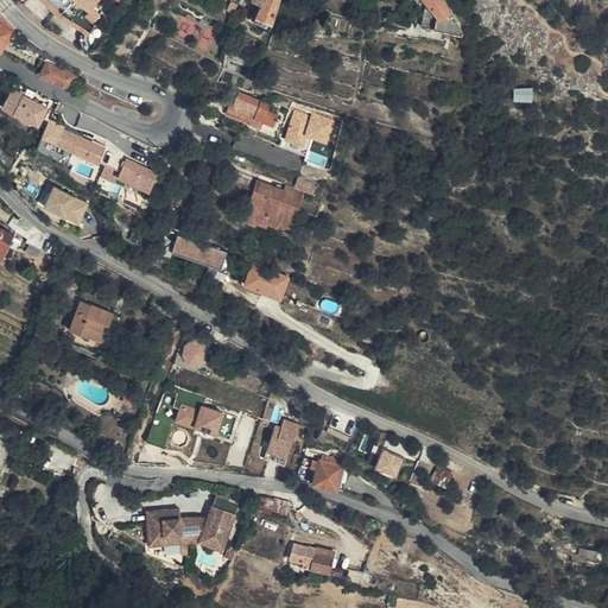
[(44,23),(56,11),(44,0),(20,0),(31,11),(44,23)]
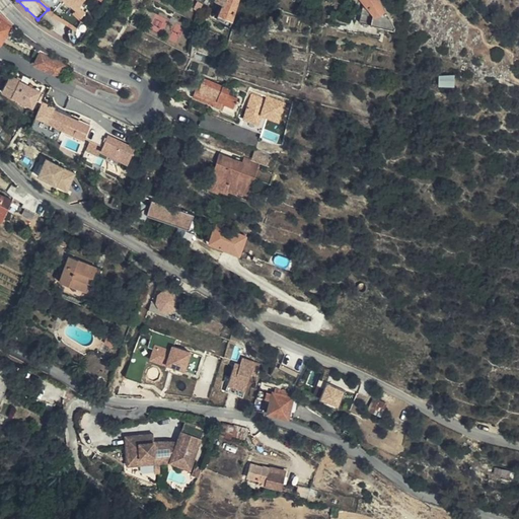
[(52,13),(58,18),(72,27),(68,32),(69,43),(77,47),(90,25),(75,11),(81,2),(77,0),(38,0),(48,9),(52,13)]
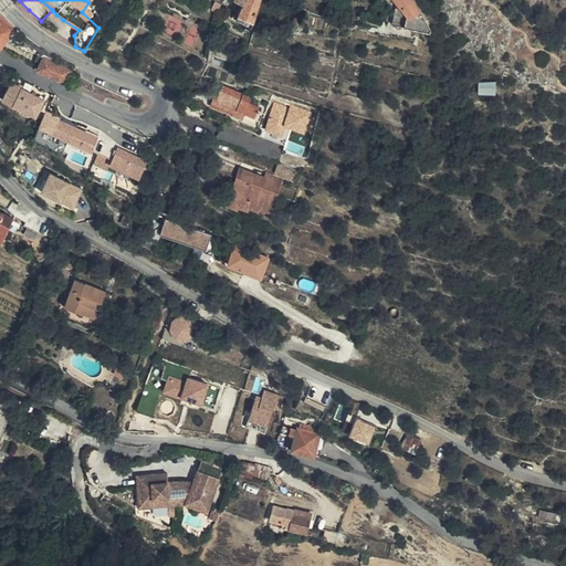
[(259,0),(245,0),(244,3),(243,3),(237,17),(251,25),(251,23),(259,0)]
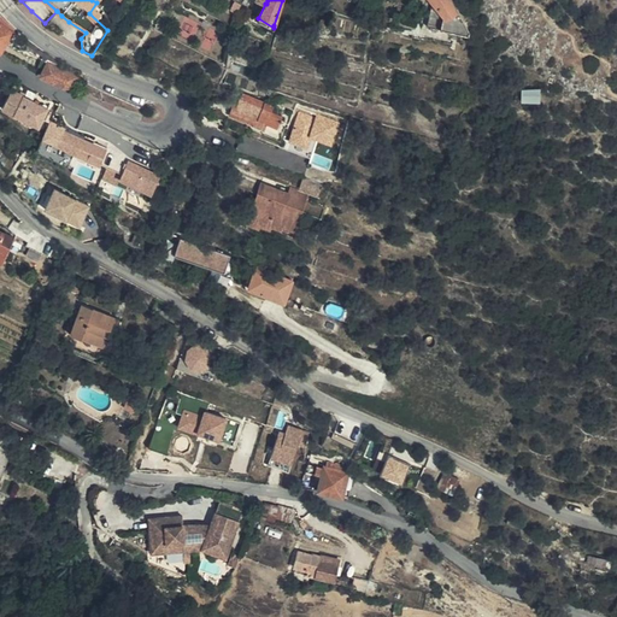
[(451,0),(429,0),(433,4),(427,25),(463,34),(465,34),(469,31),(451,0)]
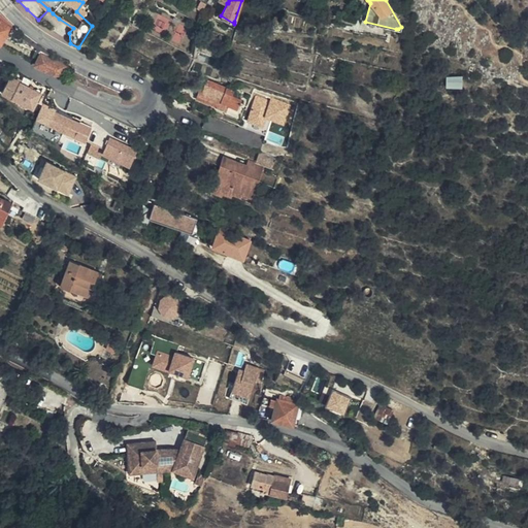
[(0,42),(10,26),(0,19),(0,42)]
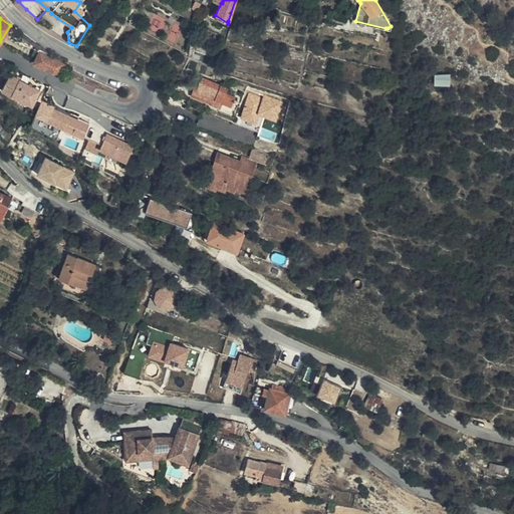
[(60,74),(65,62),(40,50),(35,62),(60,74)]
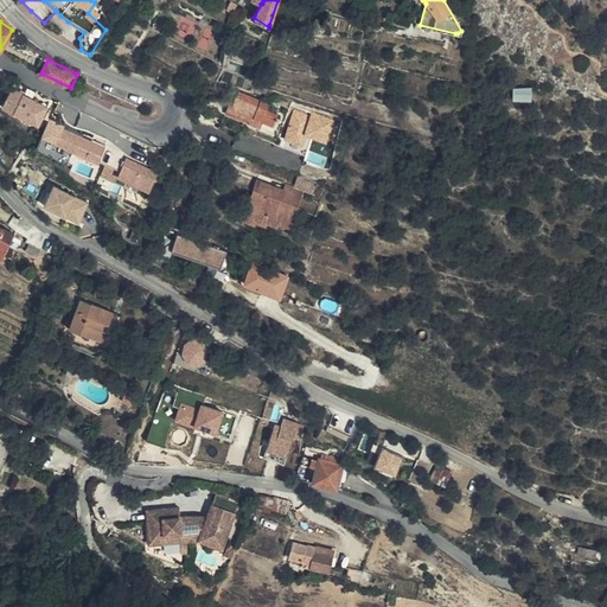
[(530,100),(529,87),(513,87),(513,100),(530,100)]
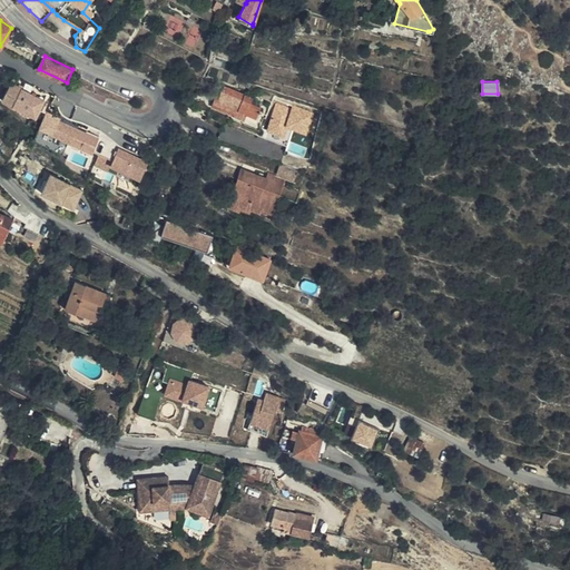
[(255,118),(261,106),(251,101),(253,97),(224,85),(220,94),(216,91),(205,120),(222,128),(228,110),(235,112),(234,115),(243,119),(245,114),(255,118)]
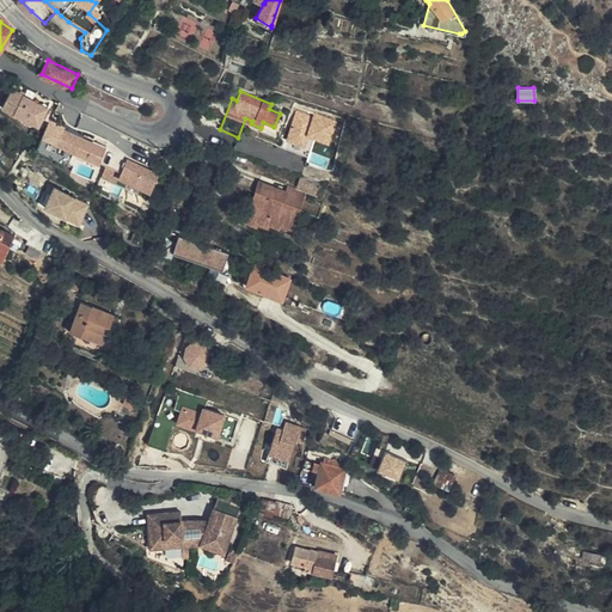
[(13,110),(38,123),(47,105),(23,92),(13,110)]
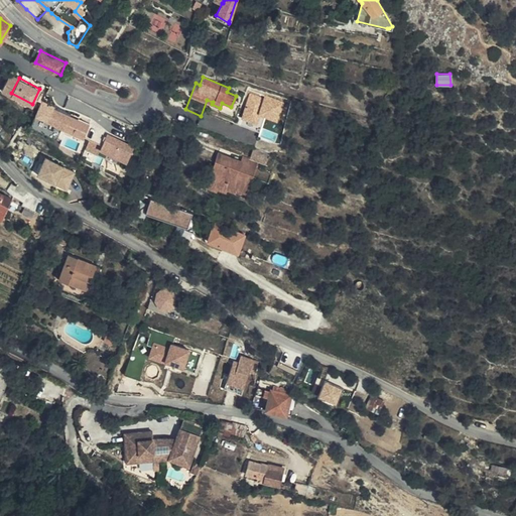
[(266,117),(279,121),(284,102),(250,91),(242,119),(263,125),(266,117)]
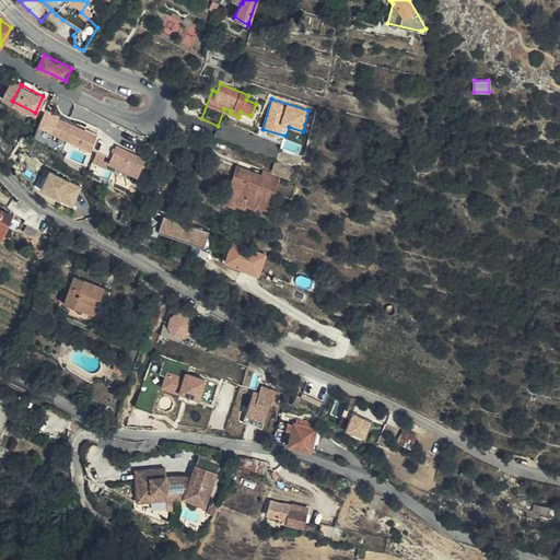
[(44,115),(43,115),(38,124),(55,132),(61,118),(51,112),(46,109),(44,115)]
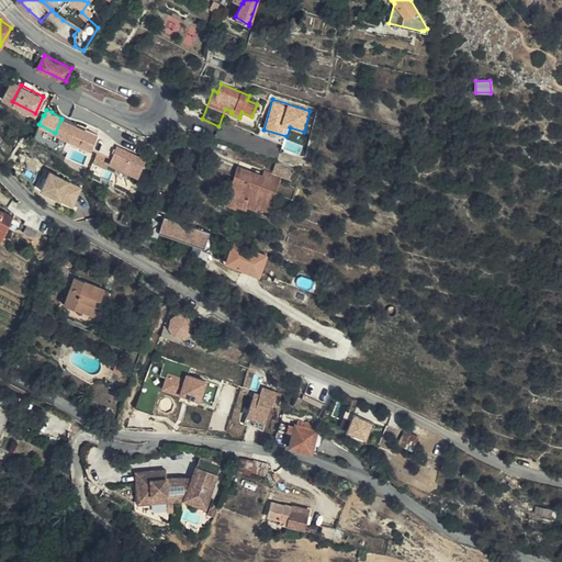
[(62,119),(55,133),(90,152),(97,137),(62,119)]
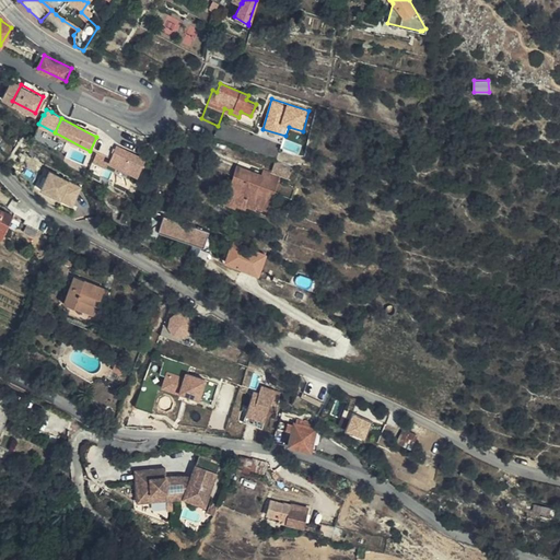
[(115,147),(107,163),(136,178),(144,162),(115,147)]
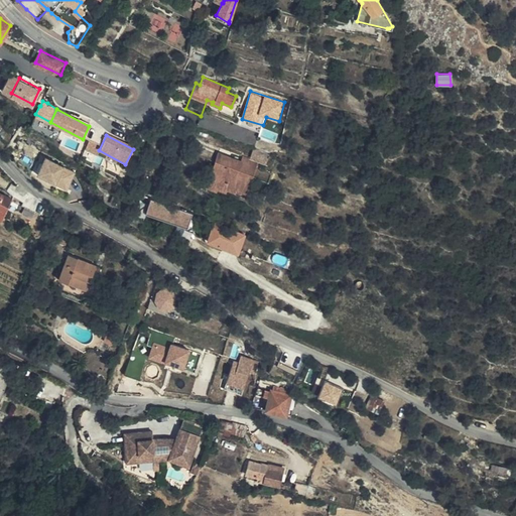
[(99,150),(97,152),(124,166),(125,164),(99,150)]
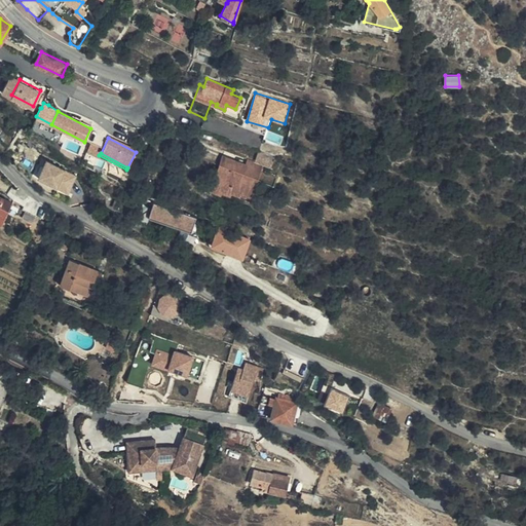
[(260,164),(247,159),(243,165),(223,157),(212,188),(219,191),(220,188),(228,191),(229,189),(237,192),(238,190),(250,194),(260,164)]
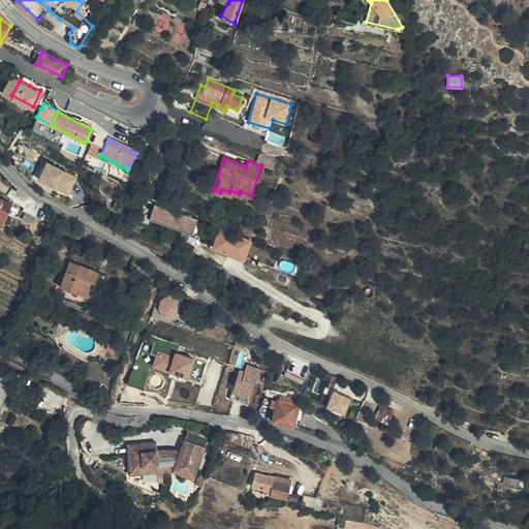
[(71,192),(79,174),(44,161),(38,181),(71,192)]
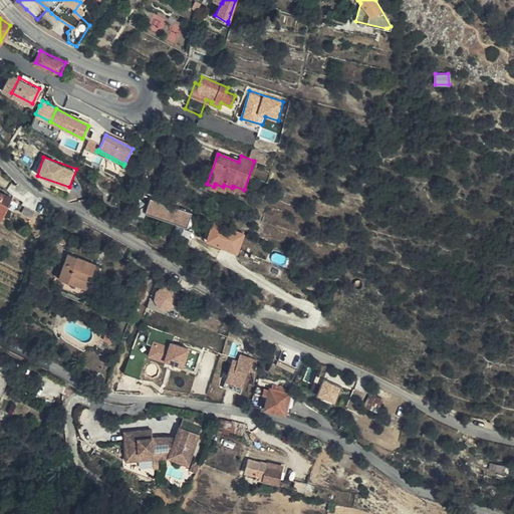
[(0,216),(2,218),(12,198),(0,191),(0,216)]
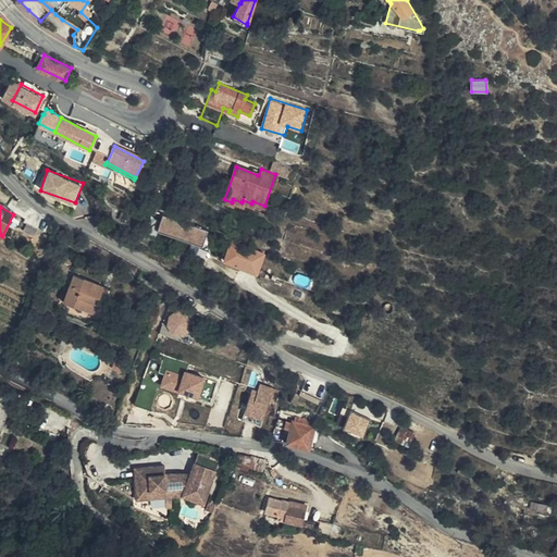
[(208,227),(163,212),(158,229),(197,242),(199,236),(205,238),(208,227)]
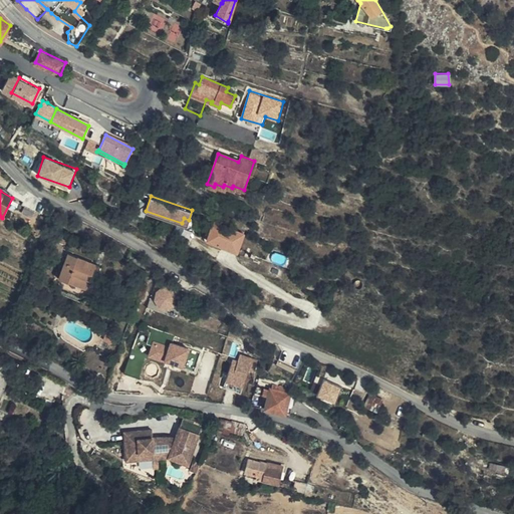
[(214,221),(207,238),(236,249),(243,232),(214,221)]
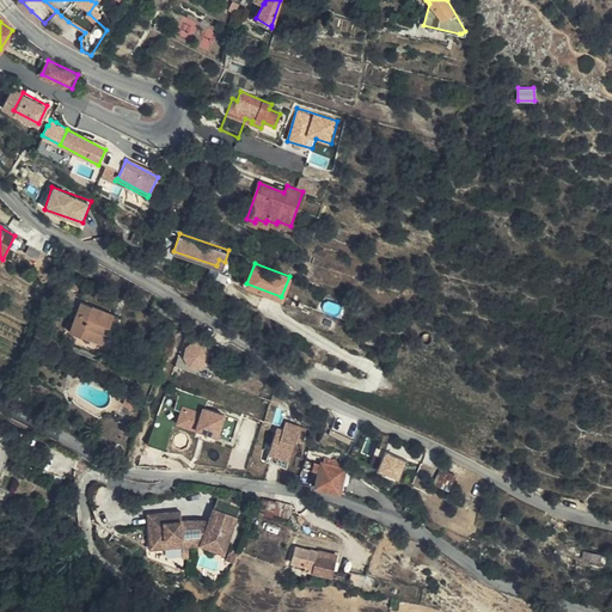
[(78,291),(80,281),(65,275),(61,283),(78,291)]
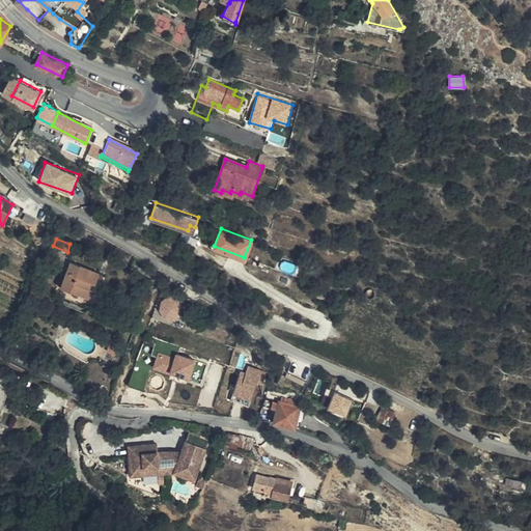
[(244,257),(214,246),(212,249),(243,261),(244,257)]
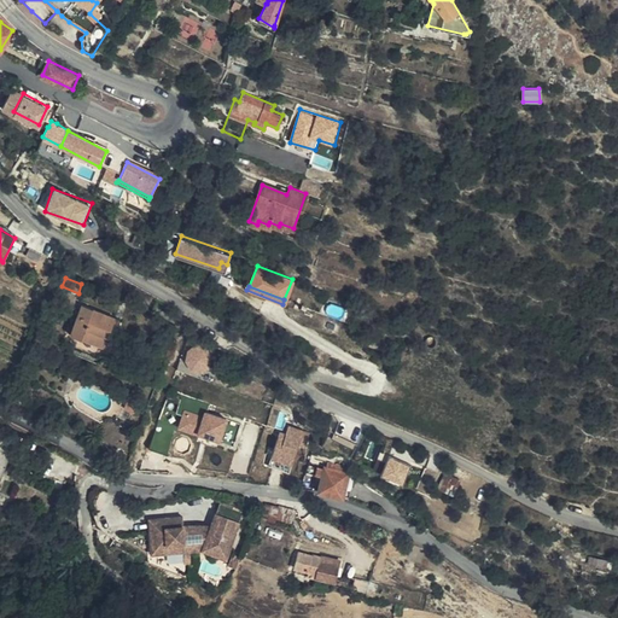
[(70,334),(82,339),(83,336),(105,344),(116,318),(76,302),(71,313),(77,315),(70,334)]
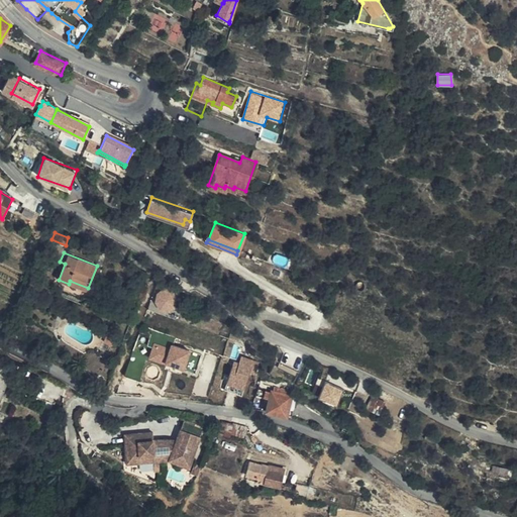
[(70,281),(69,284),(87,291),(88,288),(70,281)]
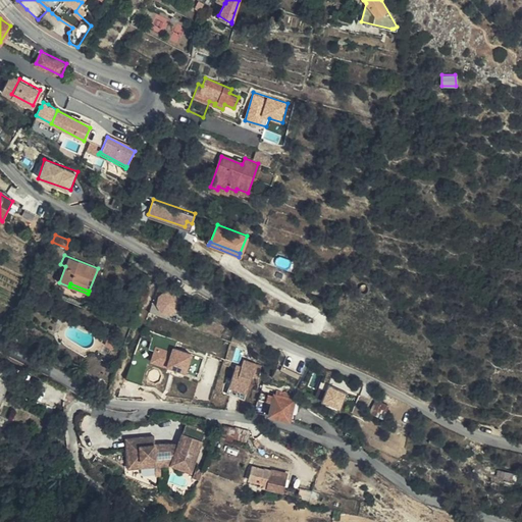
[(169,297),(167,297),(165,297),(165,298),(164,298),(163,299),(162,300),(161,301),(161,302),(160,303),(160,304),(160,306),(160,307),(160,309),(161,311),(161,312),(162,313),(163,313),(165,315),(166,315),(167,315),(169,315),(170,315),(172,315),(173,315),(174,314),(175,313),(177,312),(177,310),(178,309),(178,307),(178,305),(178,304),(178,303),(177,301),(176,300),(174,298),(173,298),(171,297),(169,297)]
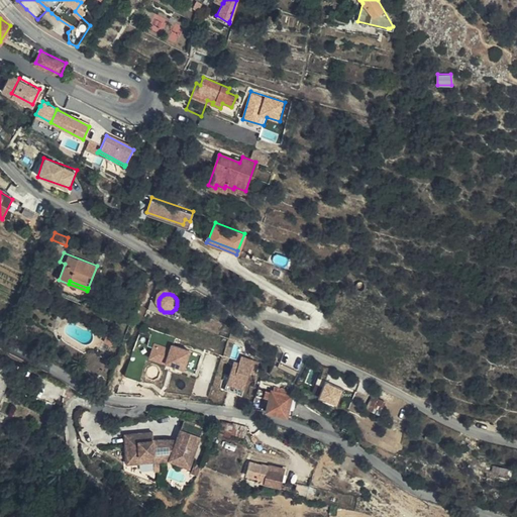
[(107,355),(115,337),(108,333),(99,351),(107,355)]
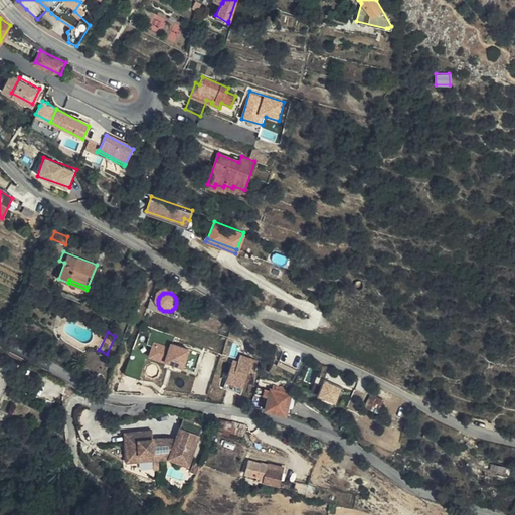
[(165,364),(165,363),(182,368),(188,351),(171,345),(169,350),(153,345),(149,359),(165,364)]
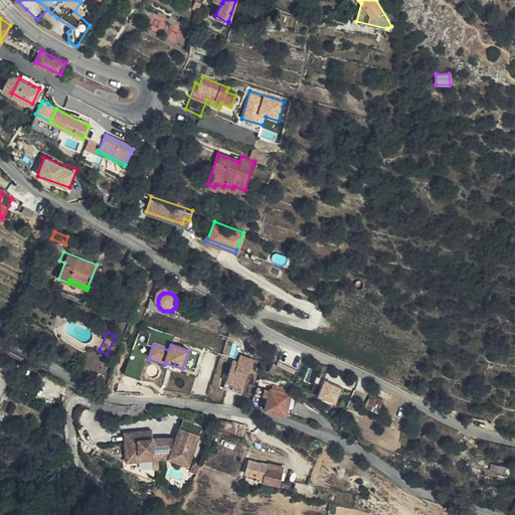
[(253,372),(256,360),(239,354),(235,367),(253,372)]
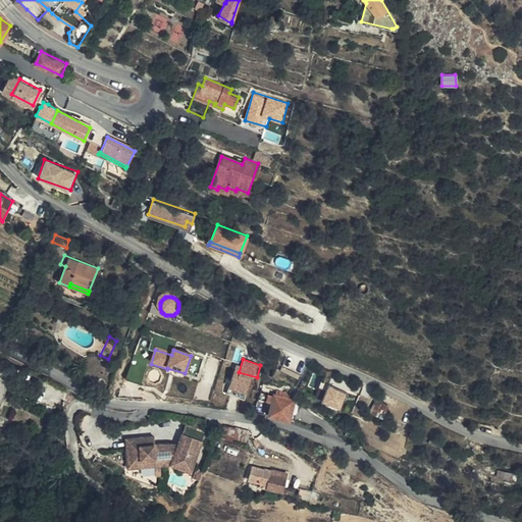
[(185,373),(167,368),(167,369),(166,372),(168,373),(170,374),(172,375),(174,376),(176,376),(179,377),(181,377),(183,377),(185,373)]
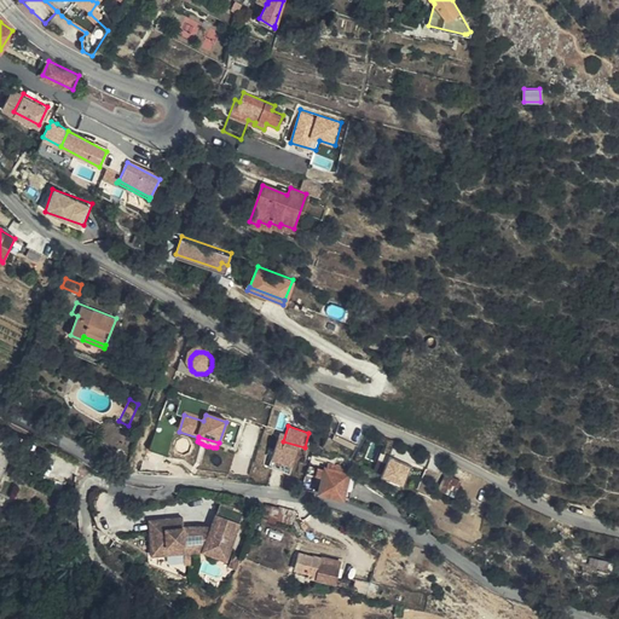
[(404,482),(414,463),(391,452),(381,470),(404,482)]
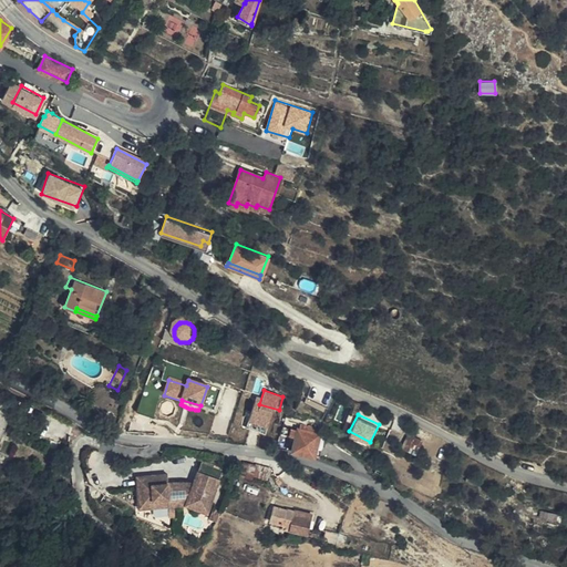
[(291,452),(316,459),(316,455),(321,435),(321,433),(319,433),(320,428),(306,423),(305,429),(298,426),(291,452)]
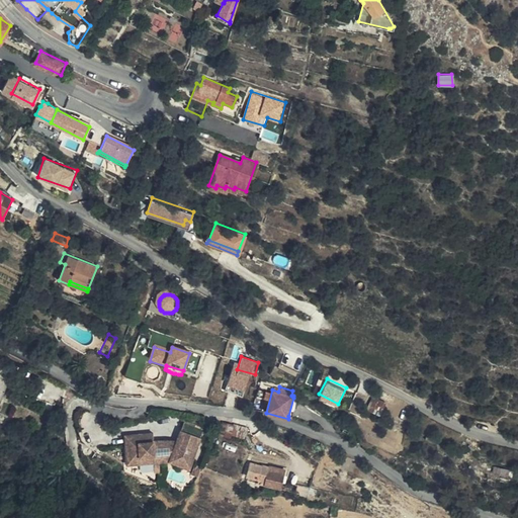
[(293,398),(288,416),(293,418),(297,399),(293,398)]
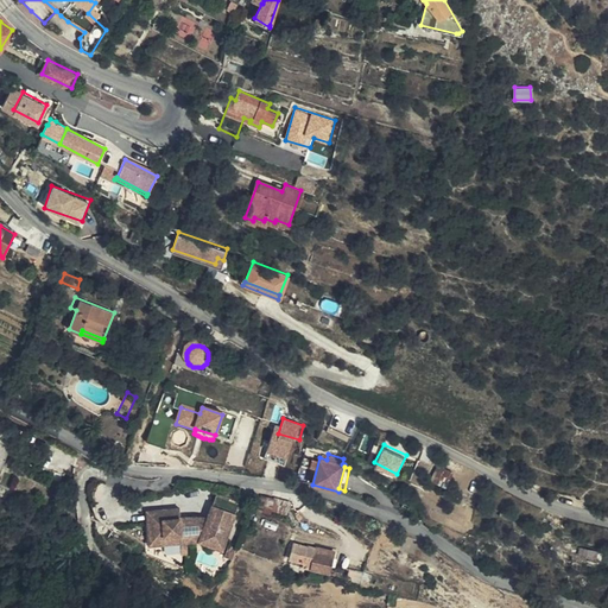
[(286,513),(289,501),(276,498),(273,510),(286,513)]
